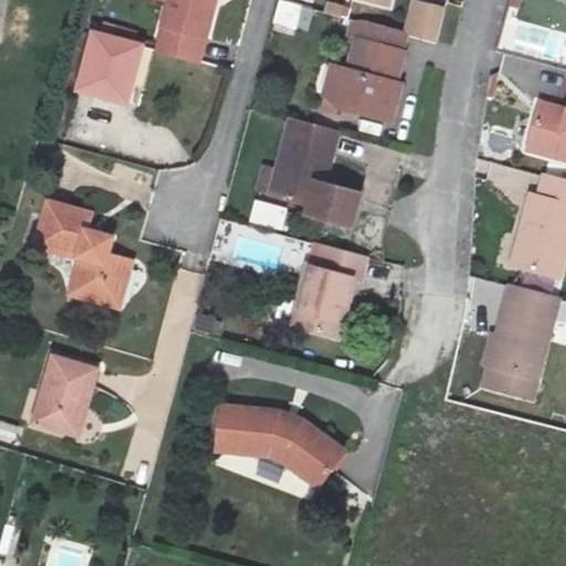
[(155,46),(199,58),(215,0),(143,0),(166,7),(155,46)]
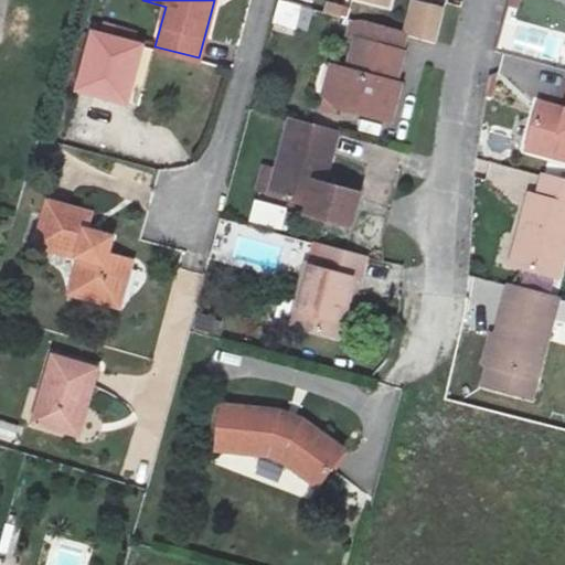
[(295,33),(302,6),(279,0),(278,0),(272,27),(295,33)]
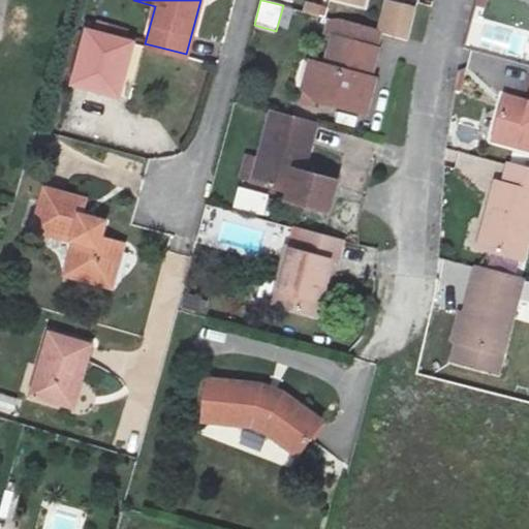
[(384,1),(378,31),(406,37),(413,8),(384,1)]
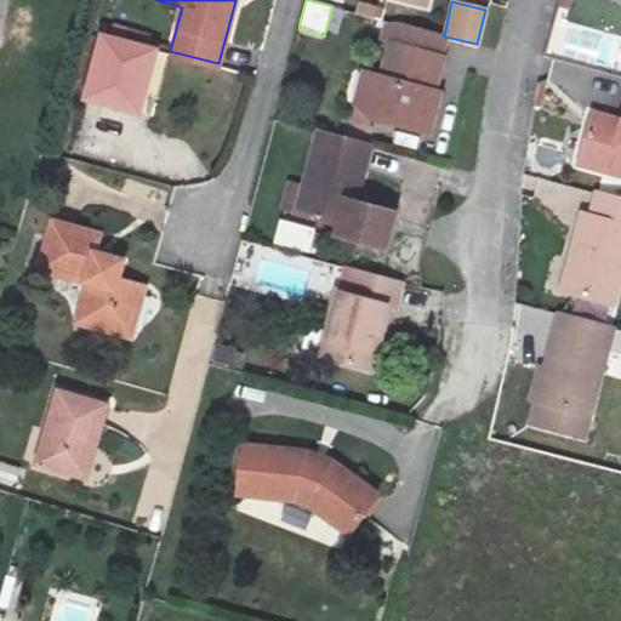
[(444,36),(387,22),(369,98),(352,95),(347,119),(428,141),(442,86),(432,84),(444,36)]
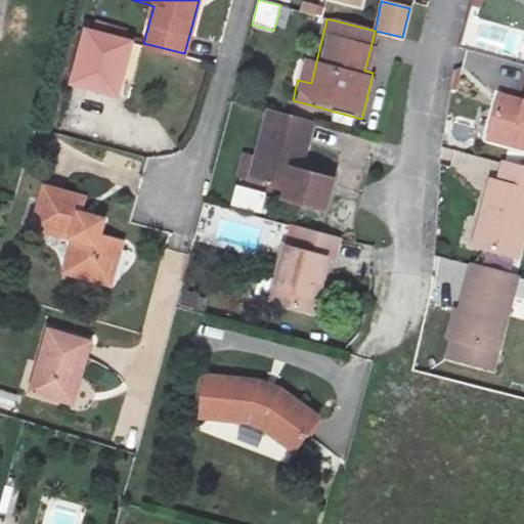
[(134,46),(82,33),(70,78),(123,91),(134,46)]
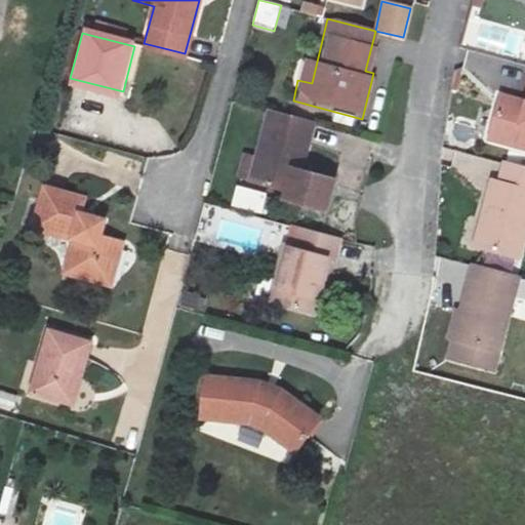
[(524,99),(501,93),(488,139),(524,149),(524,99)]
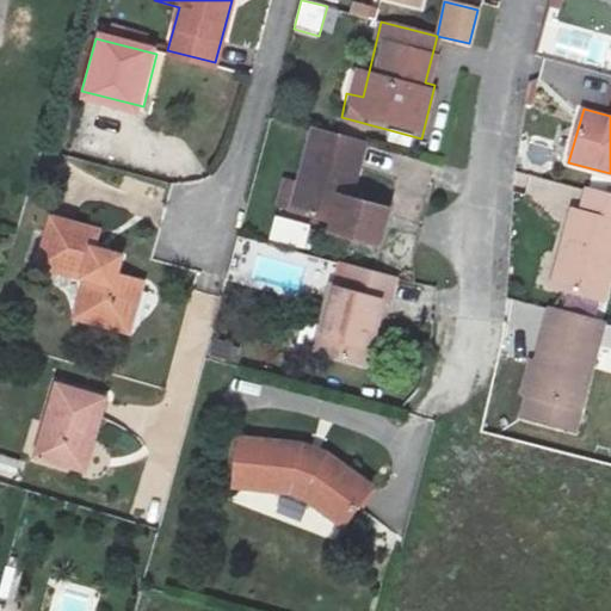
[(364,142),(312,128),(296,181),(288,211),(329,223),(326,233),(380,247),(390,208),(349,196),(364,142)]
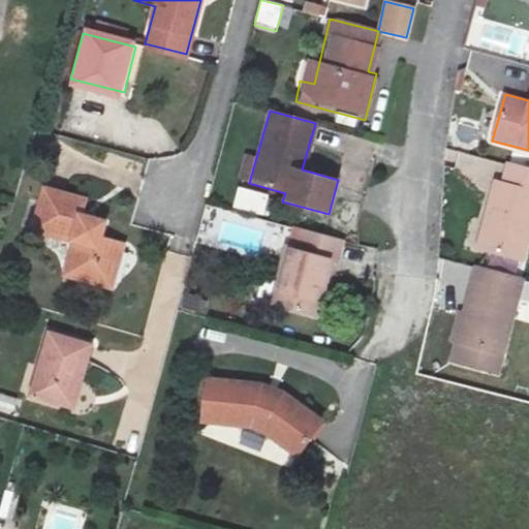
[(249,183),(256,157),(246,154),(239,180),(249,183)]
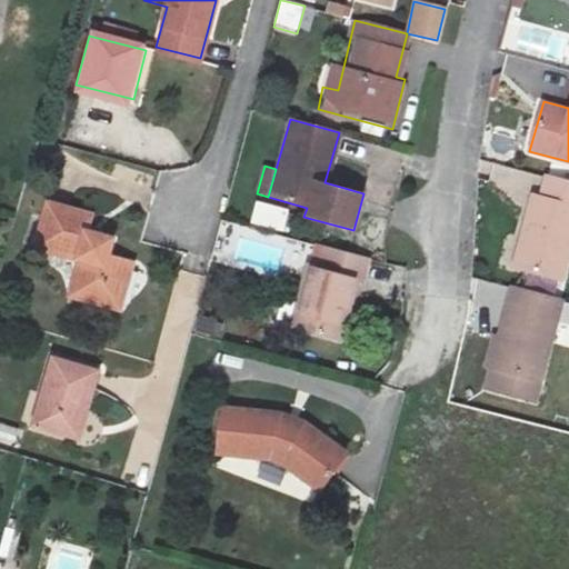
[(568,259),(568,186),(546,180),(540,201),(529,198),(511,268),(563,282),(568,259)]
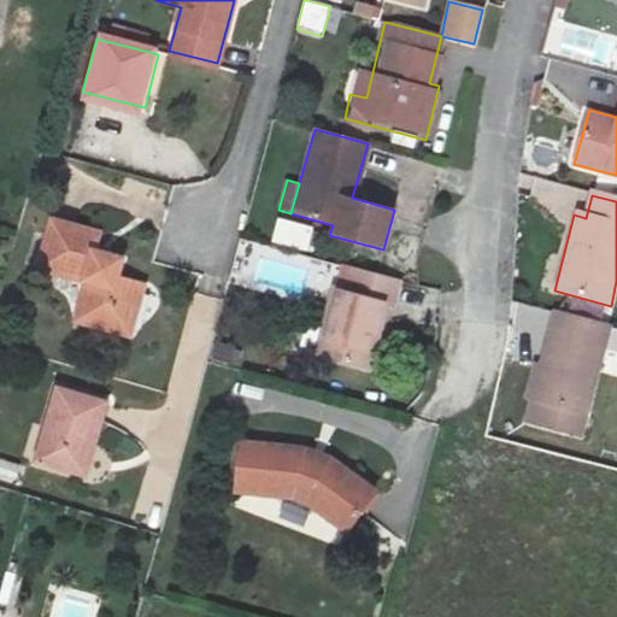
[(95,222),(50,210),(35,258),(82,271),(75,306),(133,321),(145,272),(118,265),(122,246),(92,238),(95,222)]
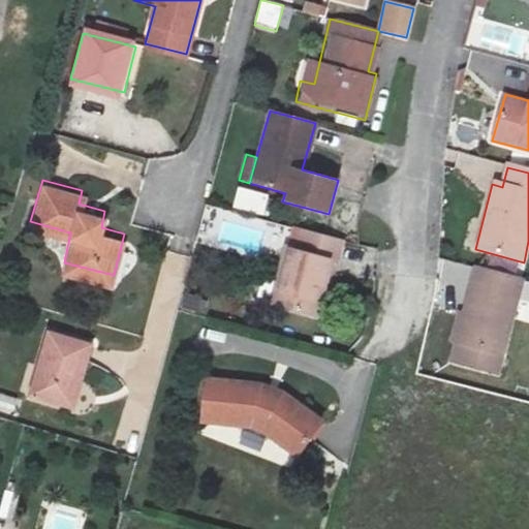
[(263,216),(270,194),(238,187),(232,209),(263,216)]
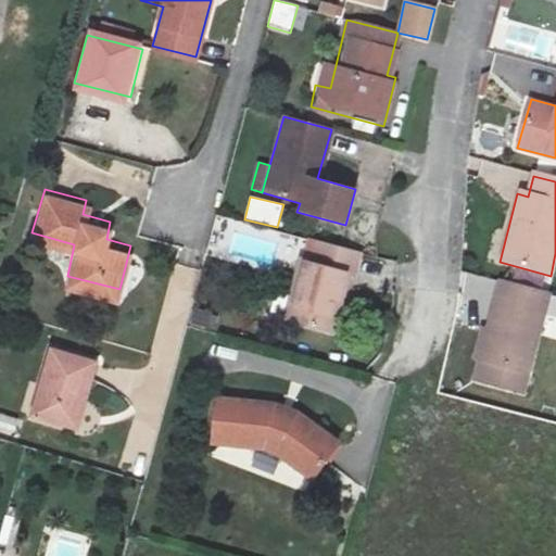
[(281,324),(324,333),(331,305),(339,307),(348,277),(353,278),(359,253),(314,241),(307,267),(297,265),(281,324)]
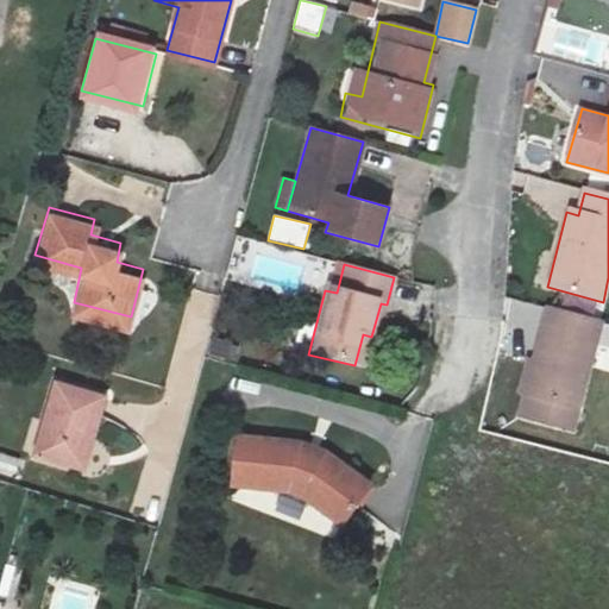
[(544,312),(531,370),(523,397),(576,413),(598,327),(544,312)]
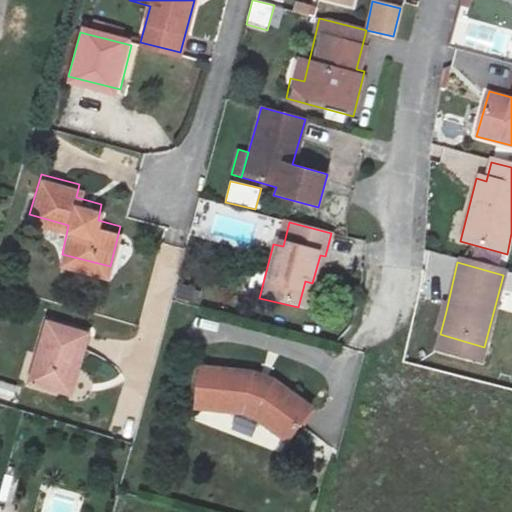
[(306,308),(312,283),(305,281),(298,307),(306,308)]
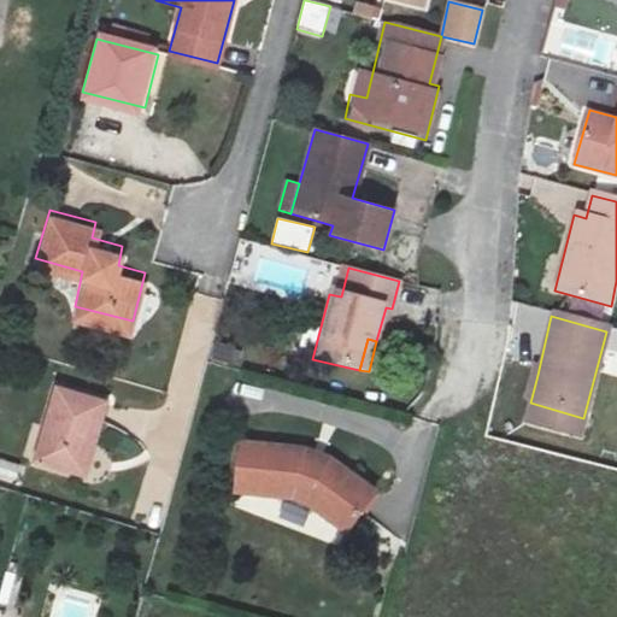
[(530,403),(538,375),(529,372),(519,405),(528,407),(530,403)]
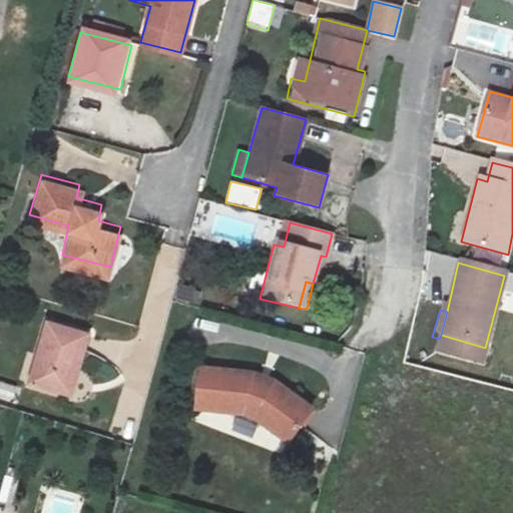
[(100,330),(58,319),(43,378),(83,391),(100,330)]
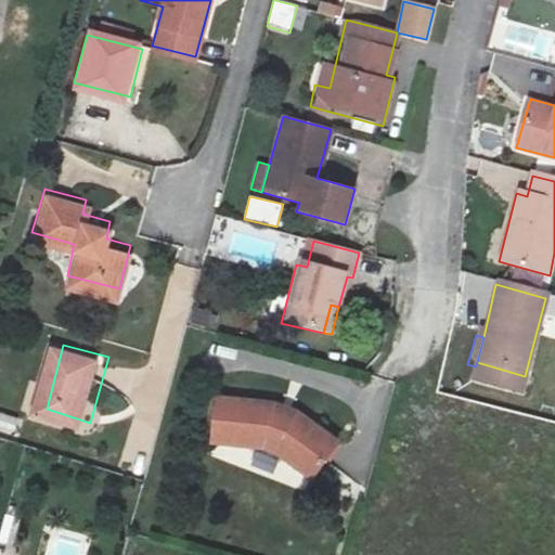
[(226,404),(215,448),(275,466),(306,497),(338,463),(302,427),(282,420),(226,404)]
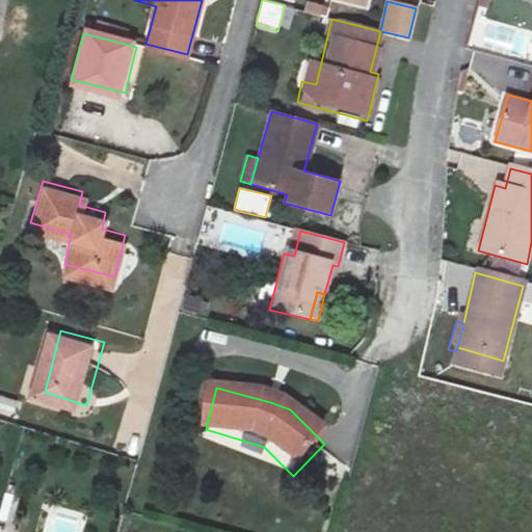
[(0,409),(15,411),(17,396),(0,394),(0,409)]
